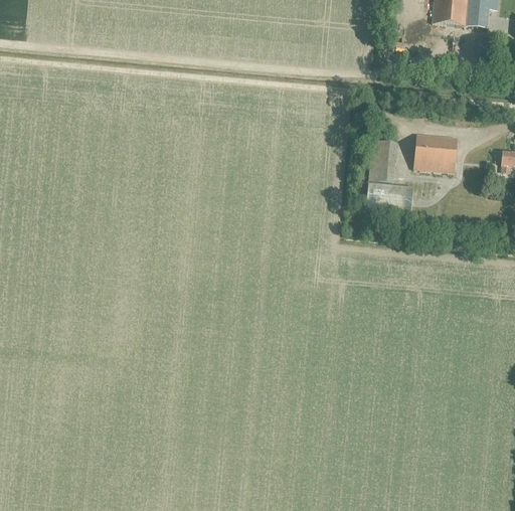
[(466,25),(469,0),(434,0),(432,21),(466,25)]
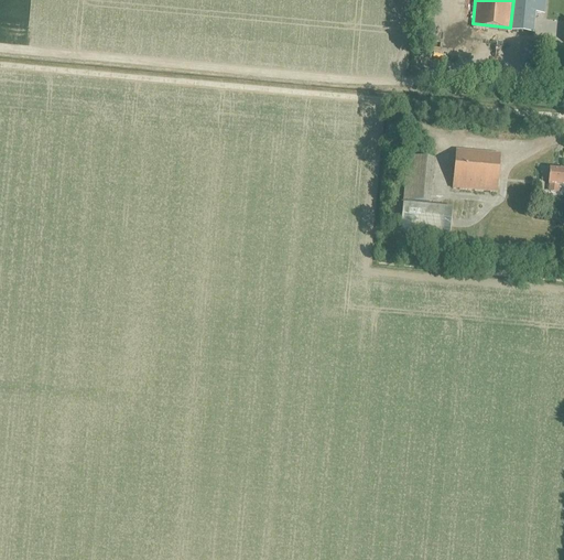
[(513,0),(510,28),(532,30),(534,9),(543,10),(544,0),(513,0)]
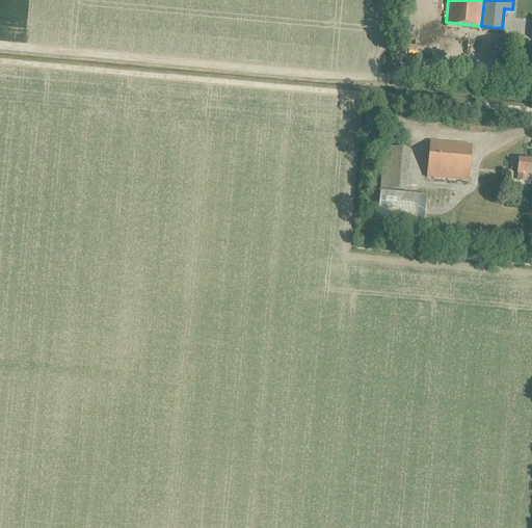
[(427,174),(468,178),(471,141),(430,138),(427,174)]
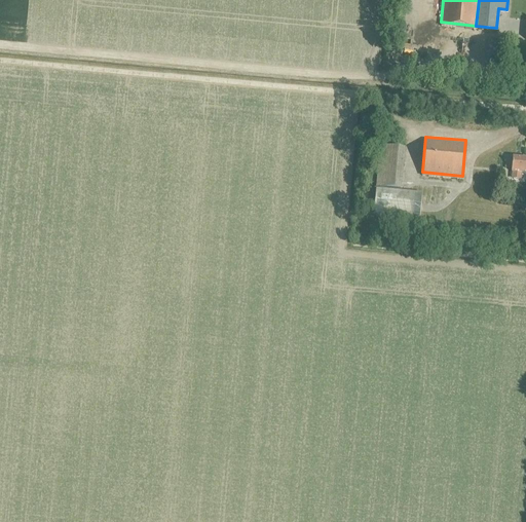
[(379,142),(375,183),(400,186),(404,145),(379,142)]
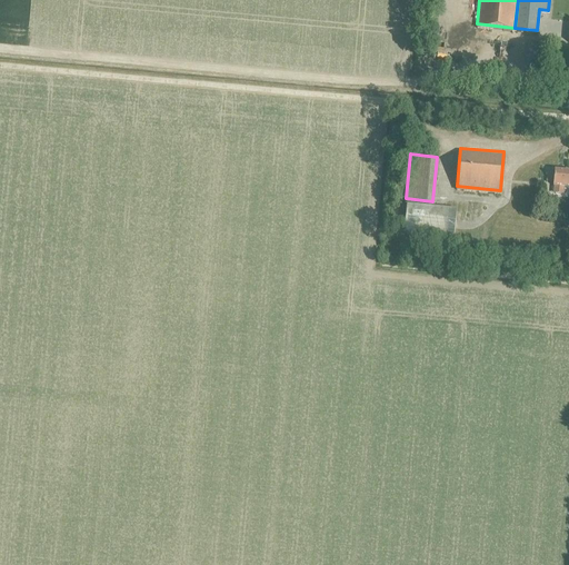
[(562,188),(563,182),(568,182),(568,168),(553,167),(547,167),(546,177),(552,178),(552,181),(553,181),(553,187),(555,189),(560,190),(562,188)]
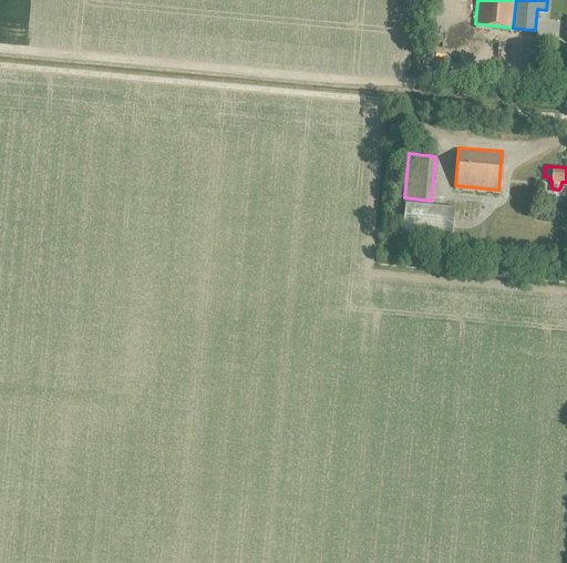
[(404,200),(402,228),(452,234),(454,205),(404,200)]
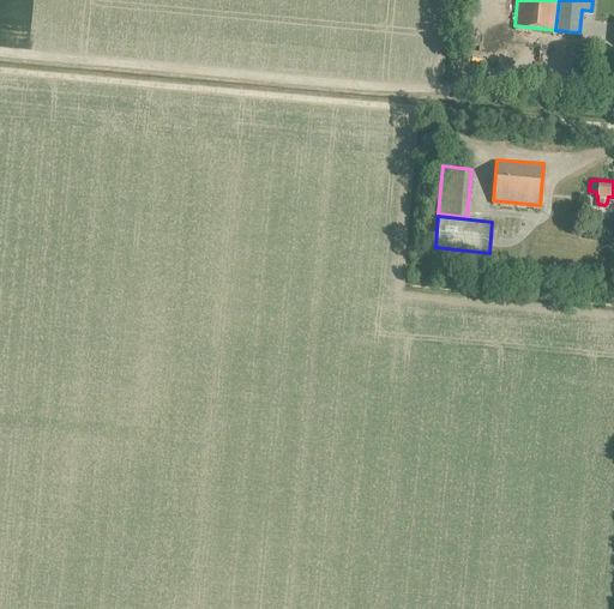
All buildings are outlined.
